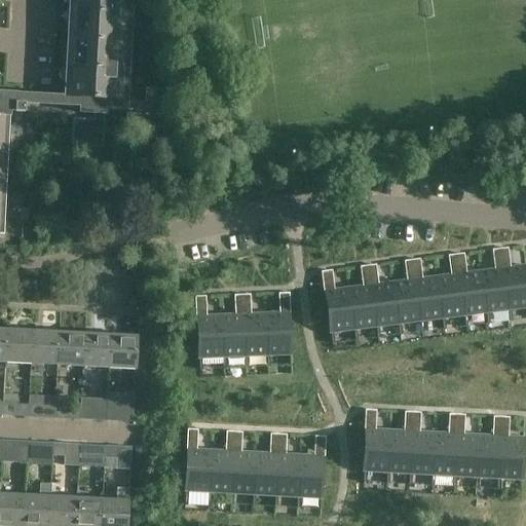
[(77,0),(77,8),(124,10),(124,0),(77,0)]
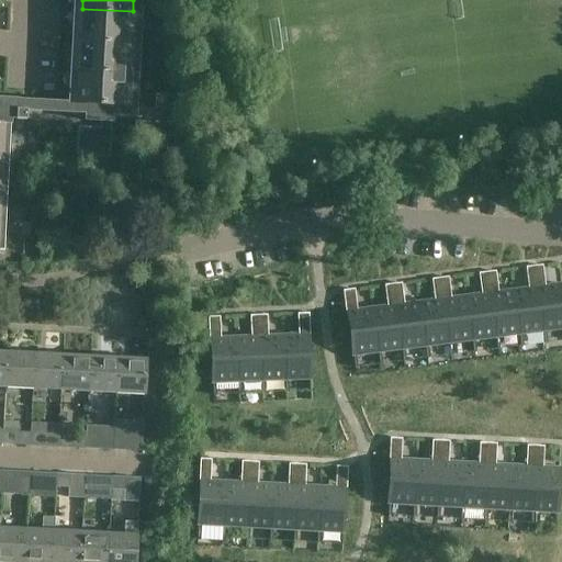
[(76,23),(75,40),(132,43),(133,29),(135,29),(136,11),(133,11),(82,9),(77,9),(76,12),(82,12),(81,24),(76,23)]
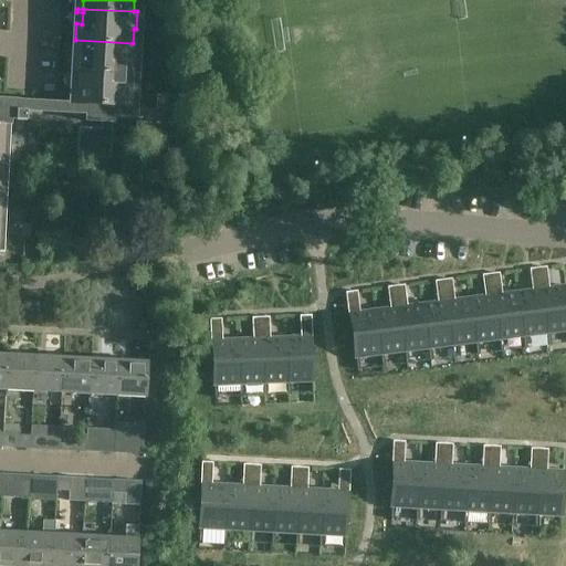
[(133,43),(75,40),(74,60),(81,61),(80,72),(74,72),(73,75),(80,75),(130,79),(134,79),(135,61),(132,61),(133,46),(136,46),(136,43),(133,43)]
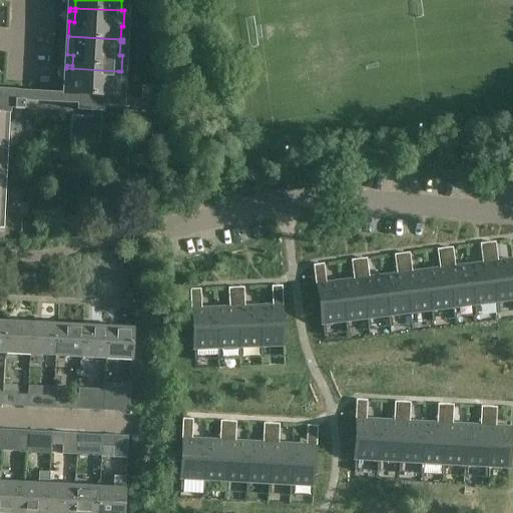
[(118,71),(72,68),(71,79),(66,79),(65,97),(120,99),(120,84),(118,84),(118,71)]
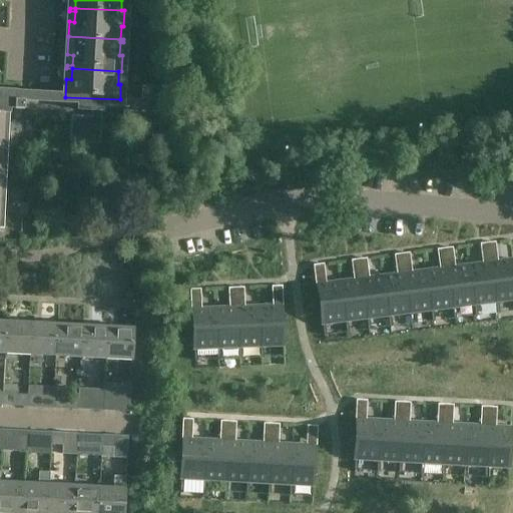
[(142,87),(141,100),(166,102),(163,88),(142,87)]
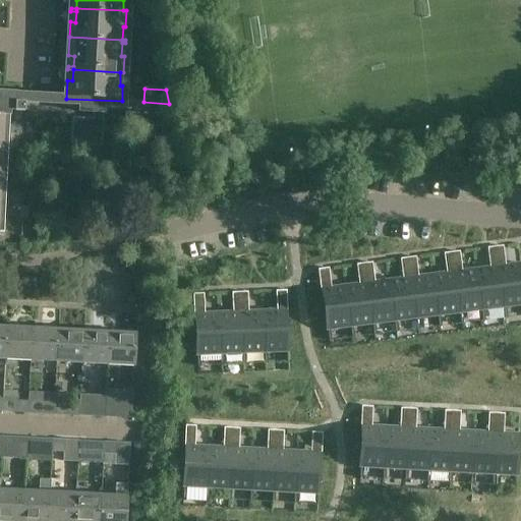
[(0,130),(5,131),(5,117),(11,117),(12,112),(16,112),(16,113),(26,113),(26,104),(17,103),(18,95),(0,93),(0,130)]
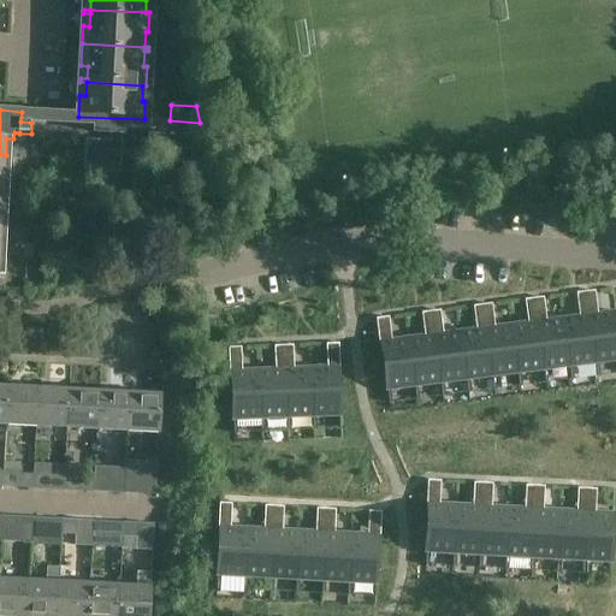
[(87,141),(86,173),(122,176),(124,134),(123,134),(124,128),(96,125),(96,132),(95,132),(95,134),(112,135),(111,142),(87,141)]
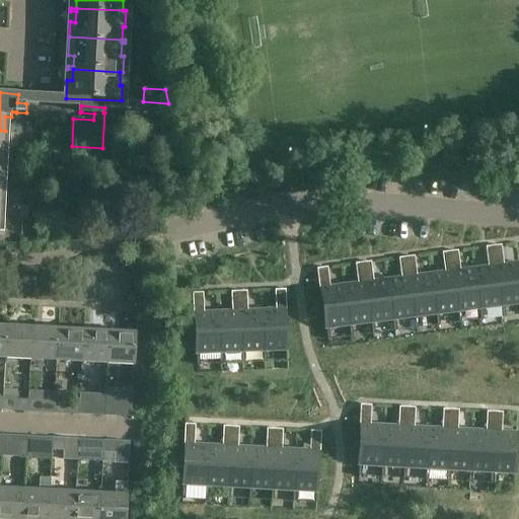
[(495,258),(503,257),(501,245),(494,246),(495,258)]
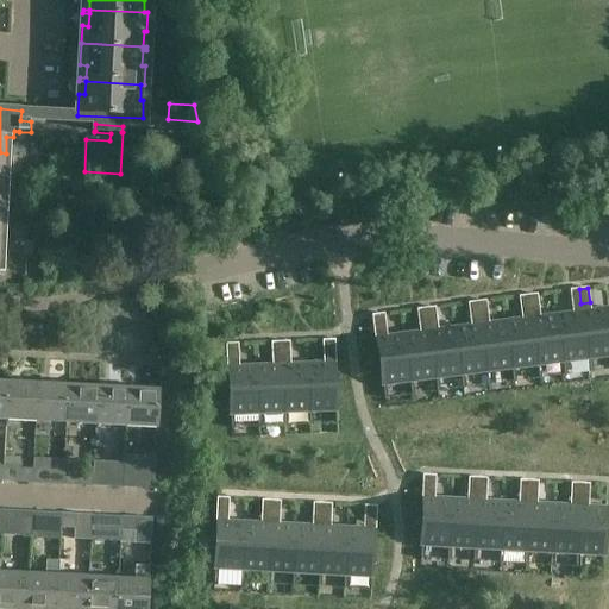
[(581,303),(579,289),(571,290),(572,305),(581,303)]
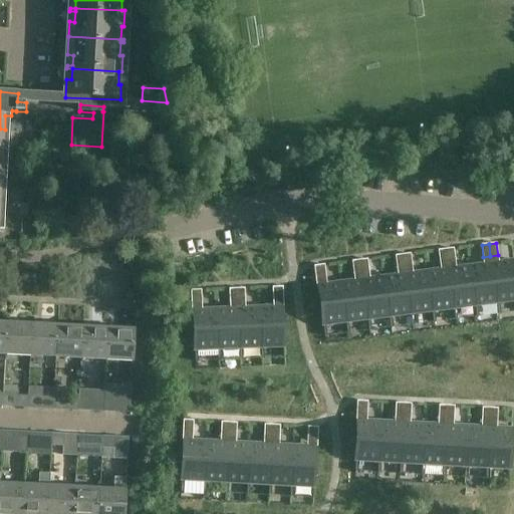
[(455,261),(453,249),(446,250),(448,262),(455,261)]
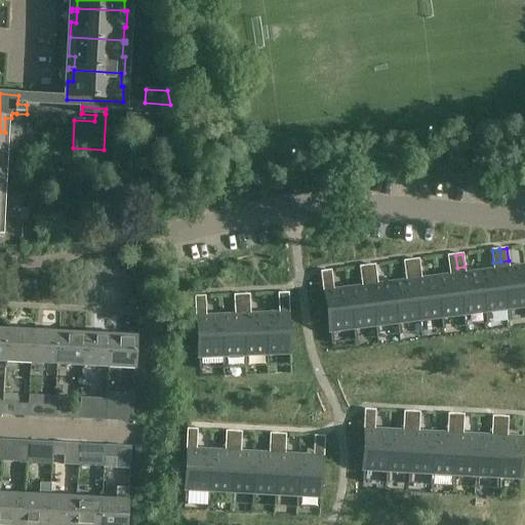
[(455,255),(448,256),(449,268),(457,268),(455,255)]
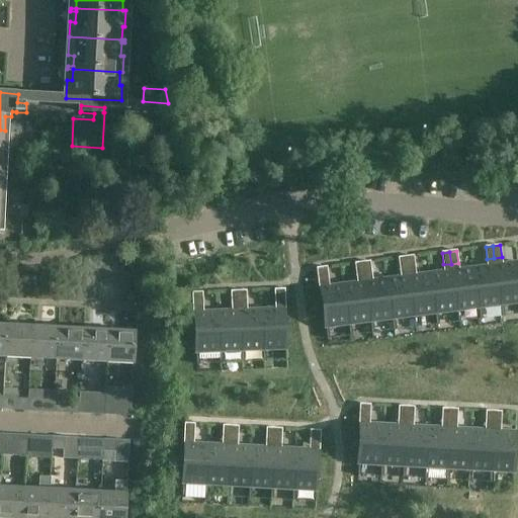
[(415,268),(414,256),(406,257),(408,269),(415,268)]
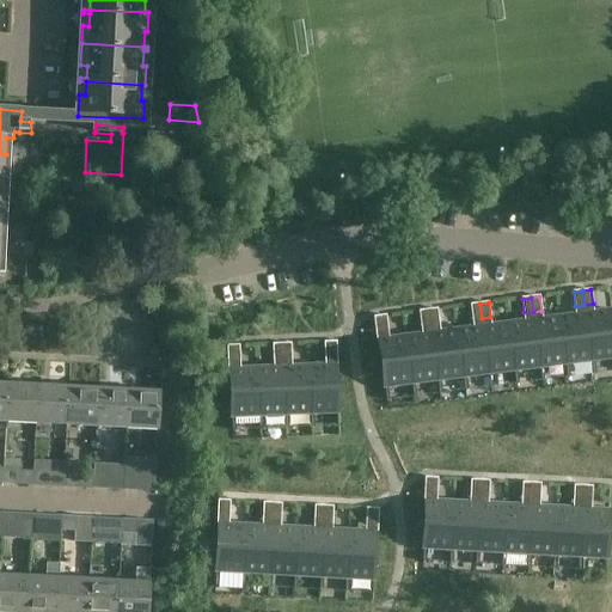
[(482,318),(479,304),(471,305),(472,319),(482,318)]
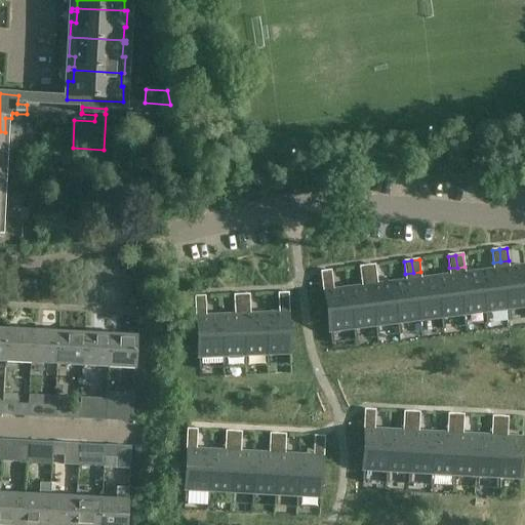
[(369,278),(367,266),(360,267),(362,279),(369,278)]
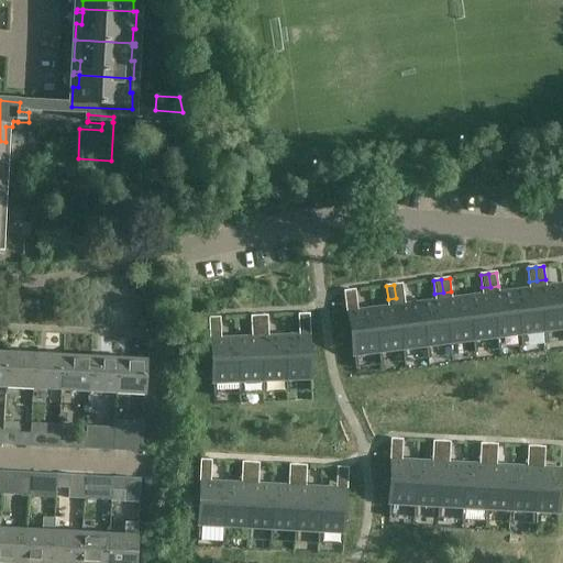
[(404,297),(403,285),(394,285),(396,298),(404,297)]
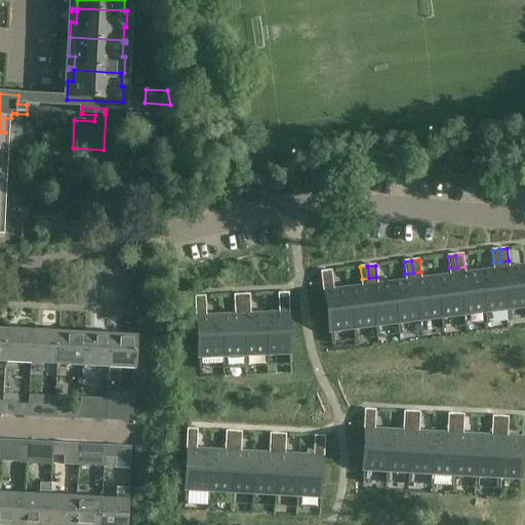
[(524,306),(524,267),(503,270),(510,321),(511,321),(510,309),(524,306)]
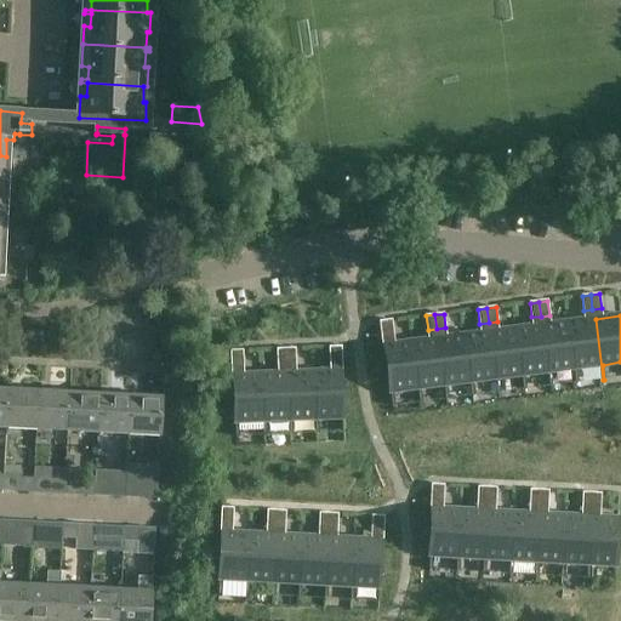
[(603,380),(596,319),(569,323),(577,383),(579,382),(577,369),(599,365),(602,380),(603,380)]
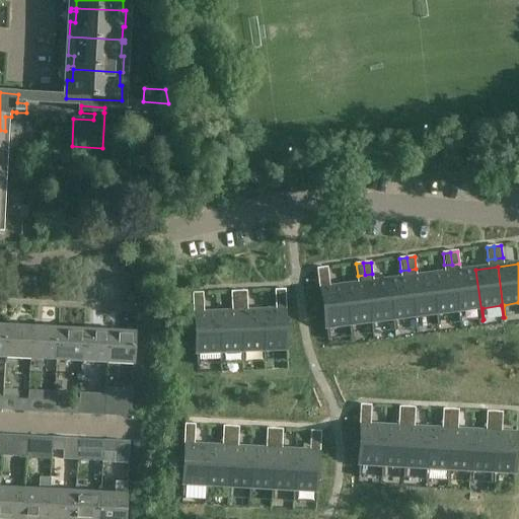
[(328,280),(327,268),(318,269),(320,281),(328,280)]
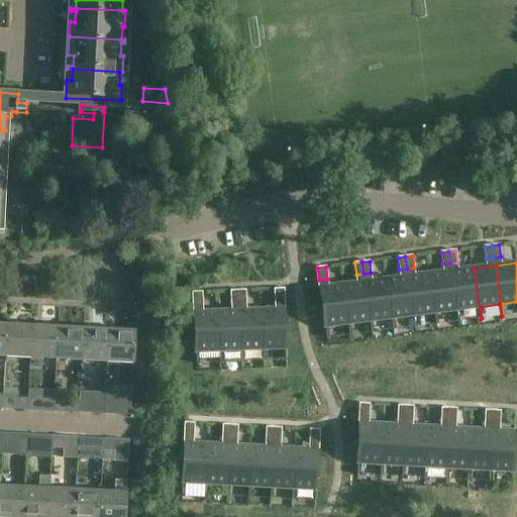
[(481,319),(474,269),(452,271),(458,321),(460,321),(458,309),(478,307),(479,319),(481,319)]
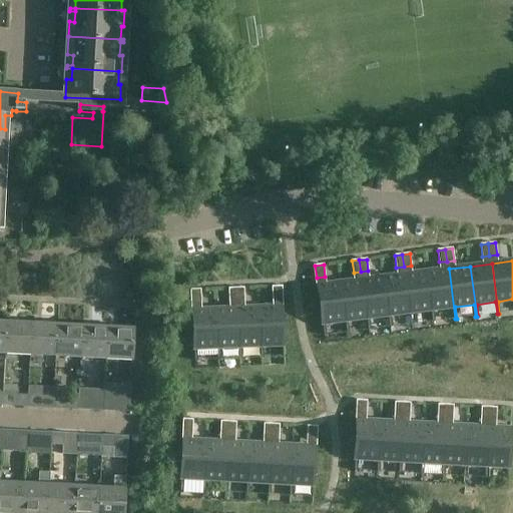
[(455,319),(449,269),(427,272),(434,322),(435,322),(434,310),(452,308),(454,320),(455,319)]
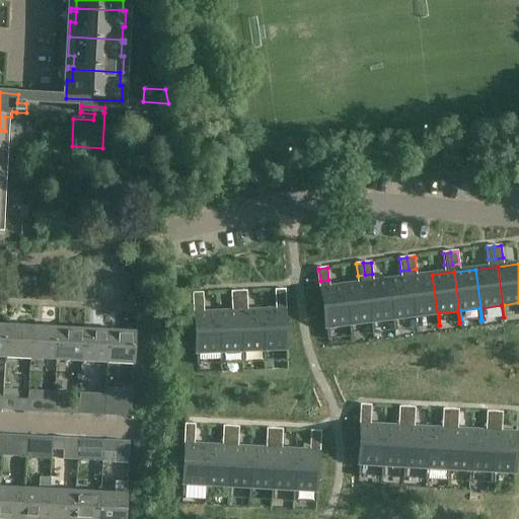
[(439,325),(432,275),(411,278),(417,328),(419,328),(417,316),(436,313),(437,325),(439,325)]
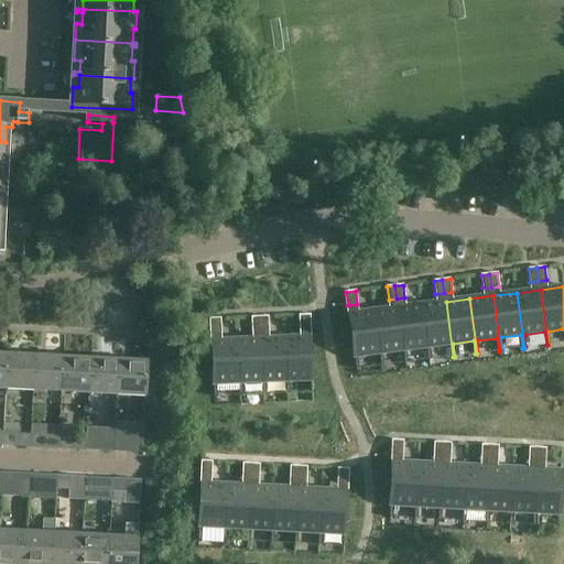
[(453,357),(446,302),(423,305),(430,360),(431,359),(430,347),(449,344),(452,357),(453,357)]
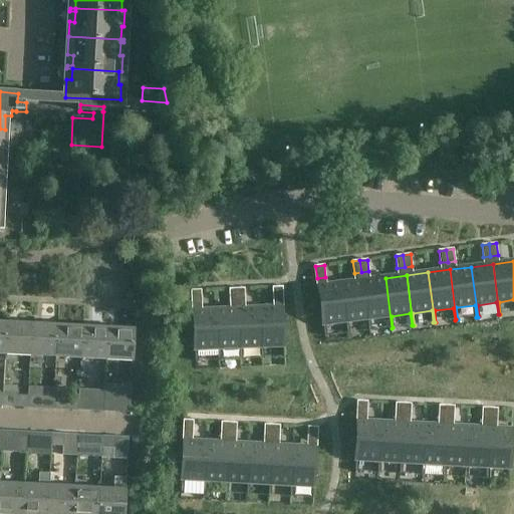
[(392,328),(386,278),(363,280),(369,330),(371,330),(369,318),(389,316),(391,328),(392,328)]
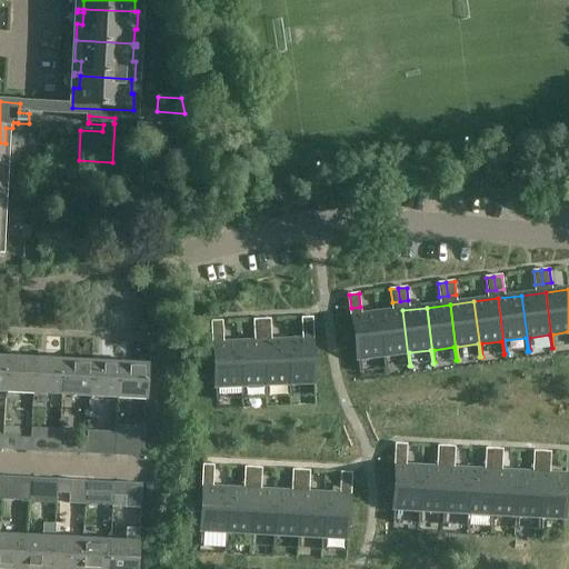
[(409,366),(402,310),(379,313),(386,369),(388,369),(386,356),(407,353),(408,367),(409,366)]
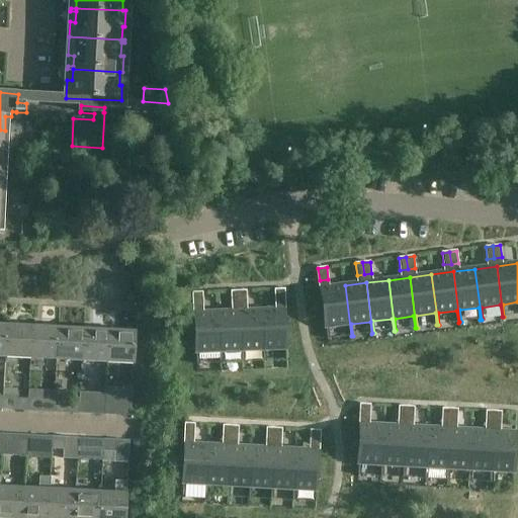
[(351,336),(345,285),(321,288),(327,339),(330,339),(328,327),(348,324),(350,336),(351,336)]
